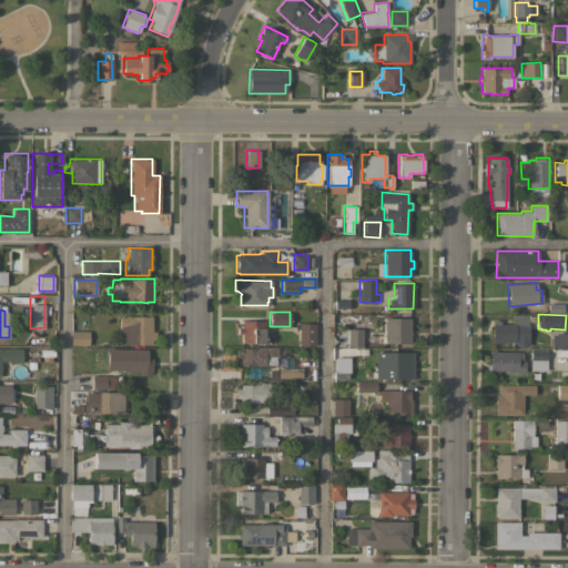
[(152,316),(151,331),(155,331),(155,340),(151,340),(151,345),(120,344),(120,328),(119,328),(119,315),(152,316)]
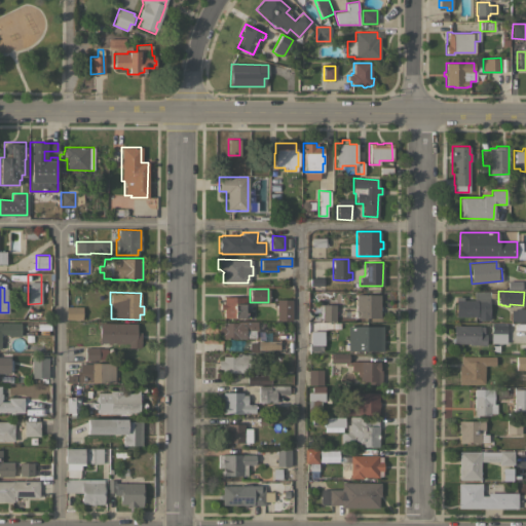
[(455,296),(462,297),(462,299),(474,299),(474,292),(489,292),(489,302),(490,302),(490,307),(489,307),(489,309),(490,309),(489,314),(489,321),(477,320),(477,317),(474,317),(474,316),(455,316),(455,296)]
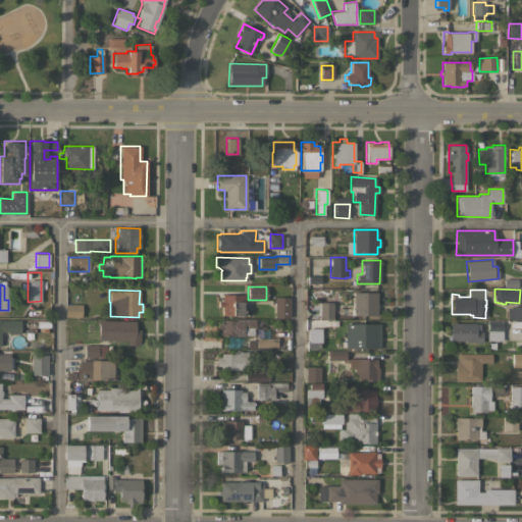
[(377,315),(353,315),(353,292),(377,292),(377,315)]
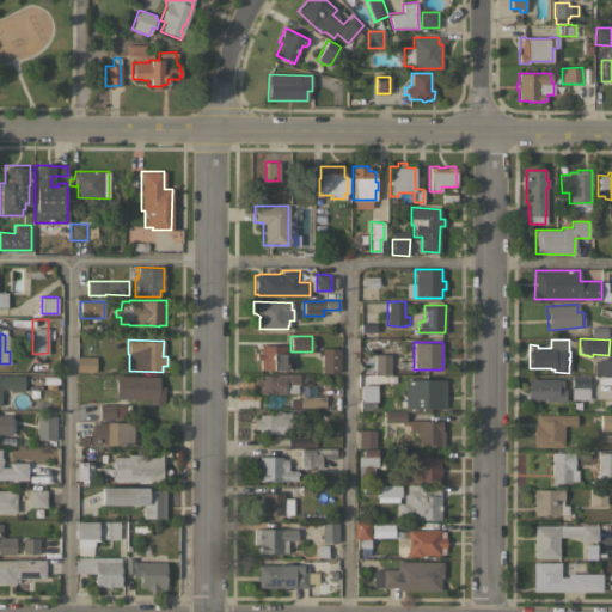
[(286,346),(286,354),(285,354),(285,363),(286,363),(286,366),(285,366),(285,369),(259,369),(259,360),(255,360),(255,353),(259,353),(259,346),(286,346)]
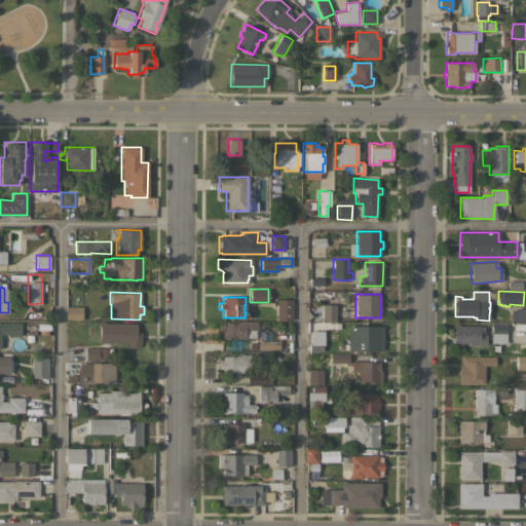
[(276,299),(292,299),(292,301),(293,301),(293,320),(276,320),(276,299)]
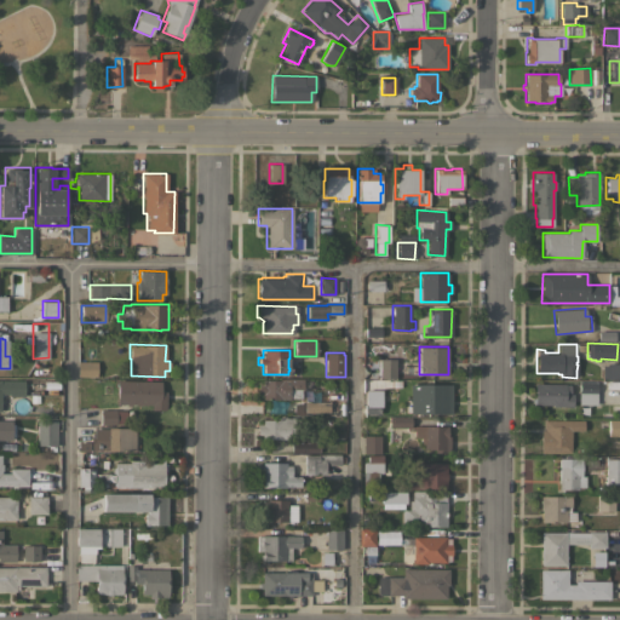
[(395,378),(378,377),(379,359),(396,359),(395,378)]
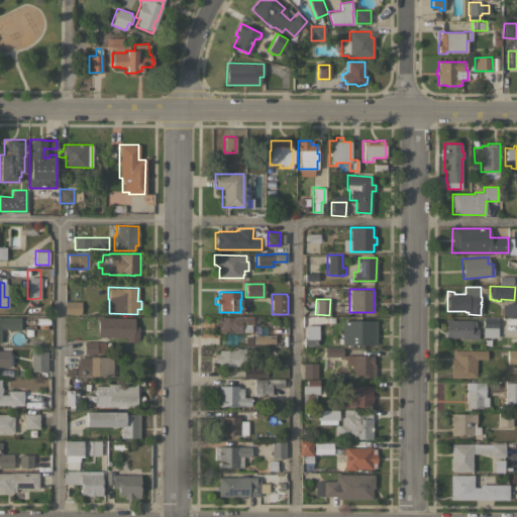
[(80,301),(80,314),(64,313),(65,301),(80,301)]
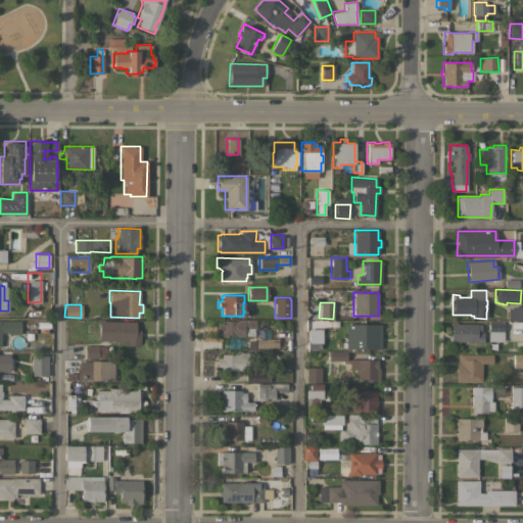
[(522,319),(508,319),(508,308),(513,308),(513,305),(522,305),(522,319)]
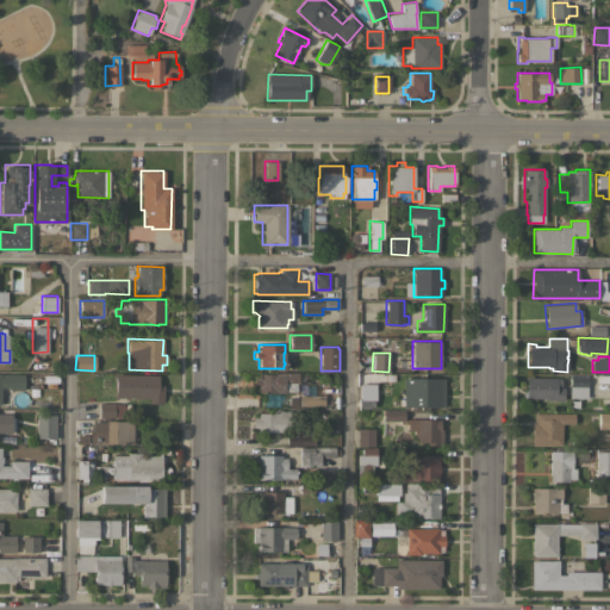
[(298,372),(298,379),(299,379),(299,383),(298,383),(285,383),(285,392),(257,392),(257,387),(254,387),(254,378),(257,378),(257,373),(274,373),(274,372),(298,372)]
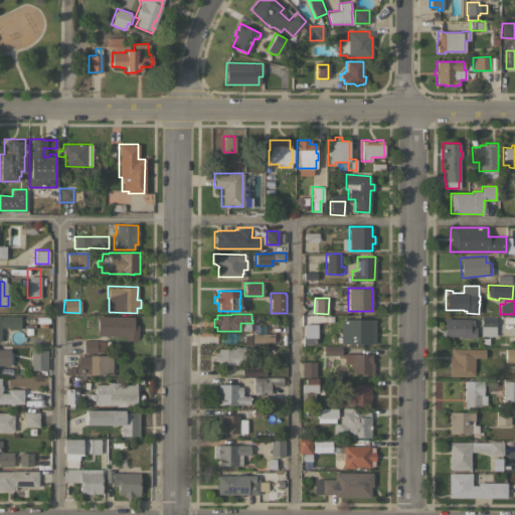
[(0,316),(20,316),(20,329),(7,329),(7,327),(0,327),(0,316)]
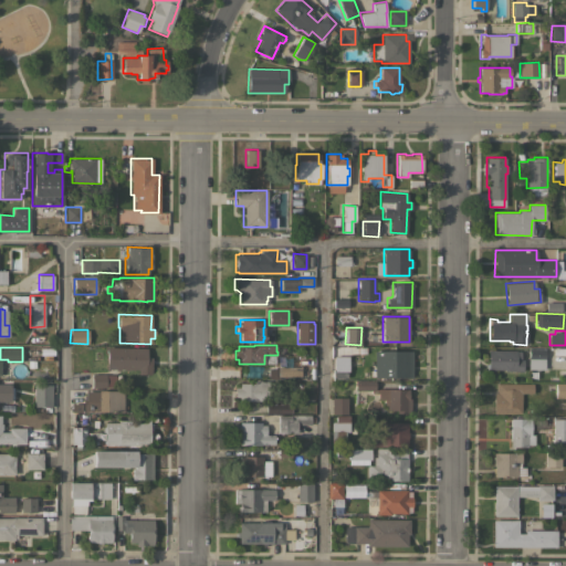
[(146,348),(146,357),(150,357),(150,374),(137,374),(137,369),(118,368),(118,370),(115,370),(115,368),(106,368),(107,347),(146,348)]
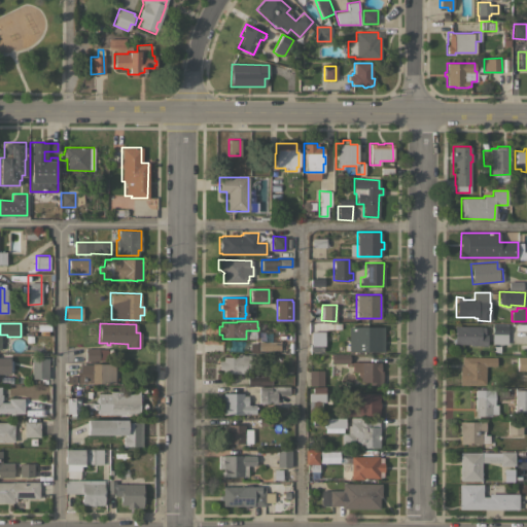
[(506,344),(491,344),(491,324),(506,324),(506,344)]
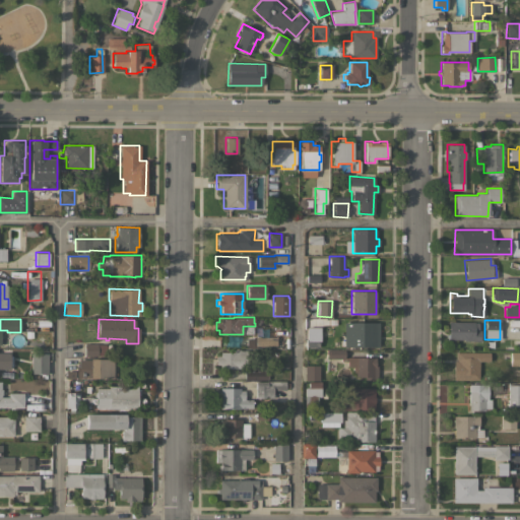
[(448,321),(473,322),(473,323),(478,323),(477,330),(480,330),(480,341),(463,340),(463,339),(447,339),(448,321)]
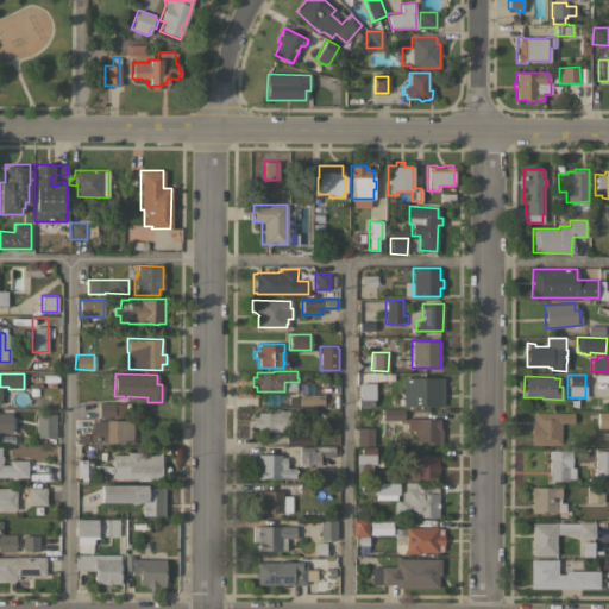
[(443,377),(444,406),(402,406),(402,377),(443,377)]
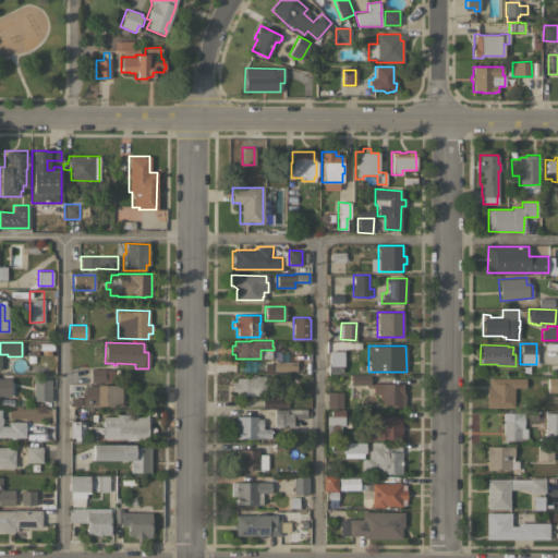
[(343,365),(341,365),(341,372),(327,372),(327,363),(329,363),(329,351),(342,351),(343,365)]
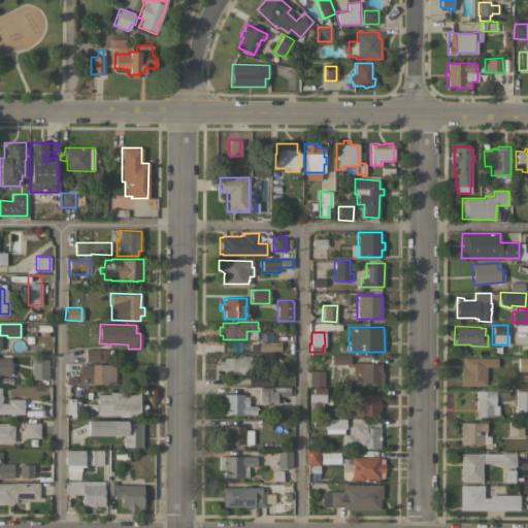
[(281,341),(281,352),(258,351),(259,341),(281,341)]
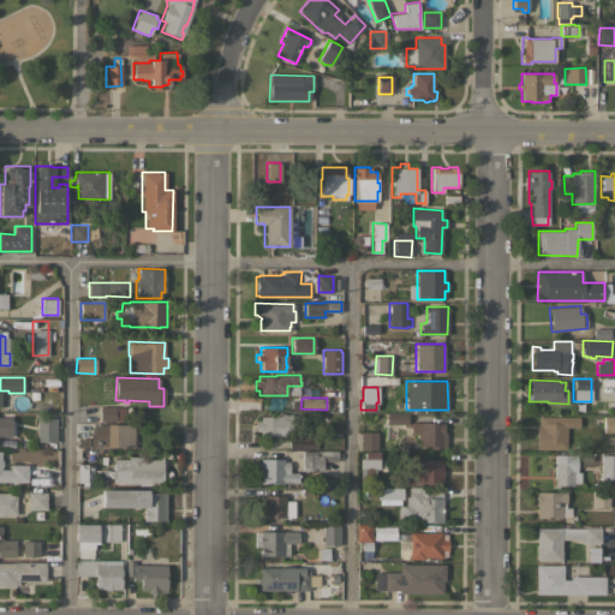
[(125,407),(125,422),(99,421),(99,406),(125,407)]
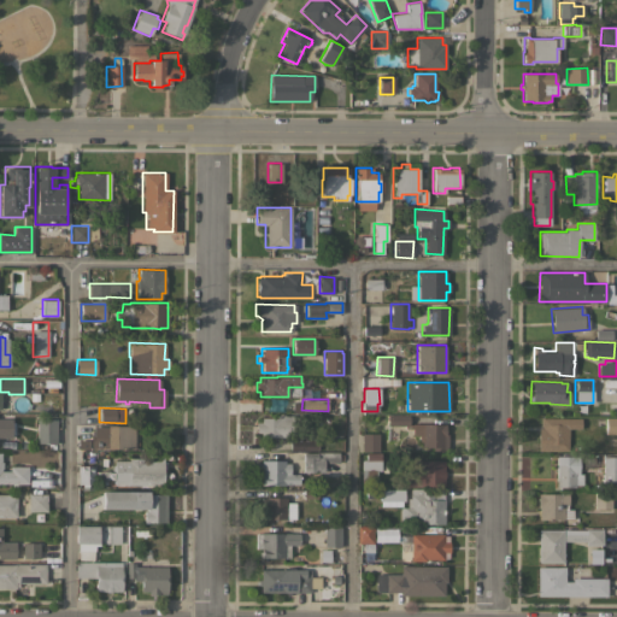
[(260,433),(256,433),(256,422),(260,422),(260,417),(276,417),(276,415),(278,415),(278,413),(283,413),(283,415),(287,415),(287,417),(289,417),(289,421),(294,421),(294,427),(288,427),(288,436),(260,436),(260,433)]
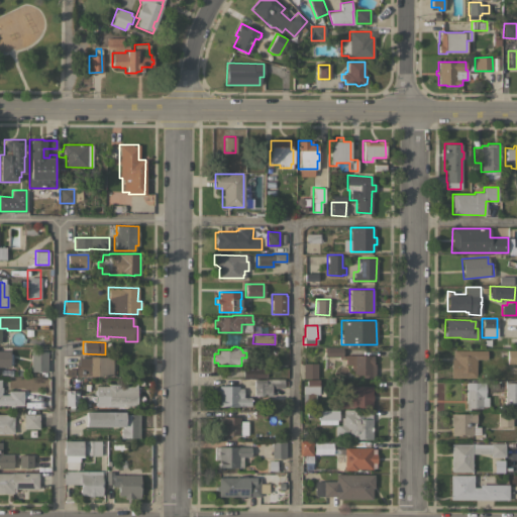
[(373,354),(373,364),(375,364),(375,378),(363,378),(363,375),(352,374),(352,370),(350,370),(350,365),(344,365),(344,358),(338,358),(338,356),(323,356),(324,347),(342,347),(342,355),(344,355),(344,354),(373,354)]
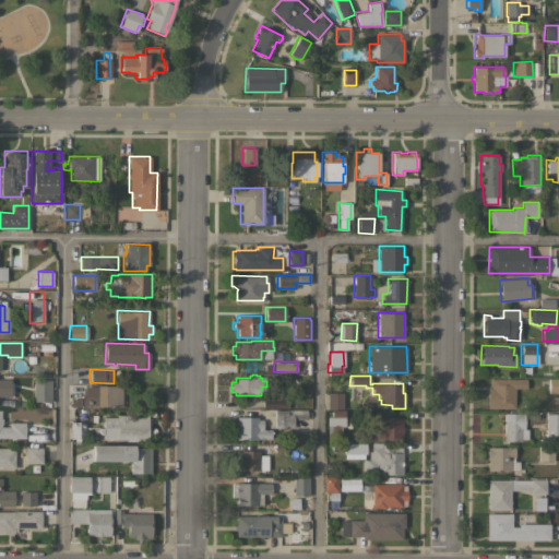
[(526,379),(525,389),(514,388),(514,408),(487,408),(487,388),(490,388),(490,378),(526,379)]
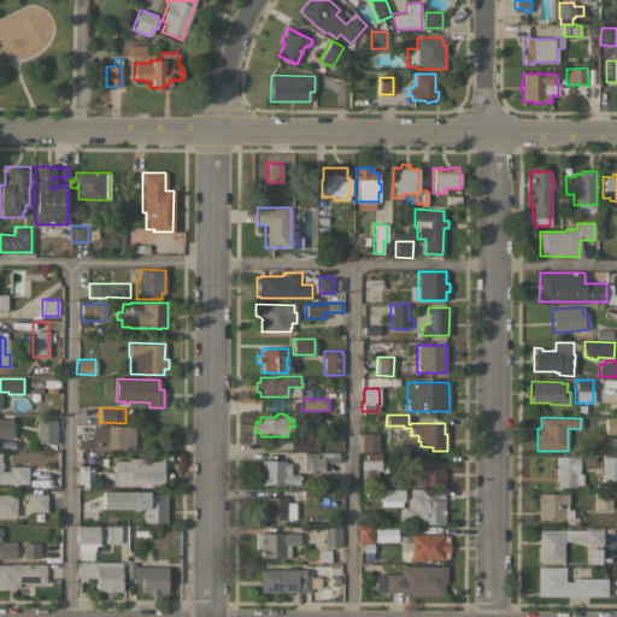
[(0,418),(11,418),(11,438),(0,438),(0,418)]
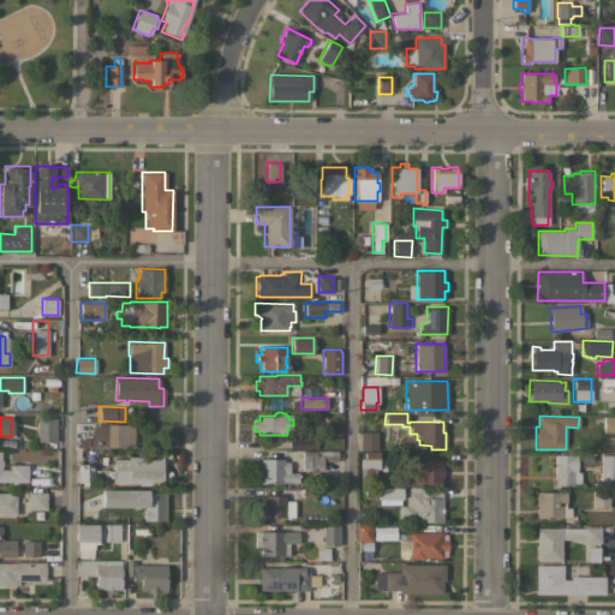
[(55,441),(36,441),(36,417),(55,417),(55,441)]
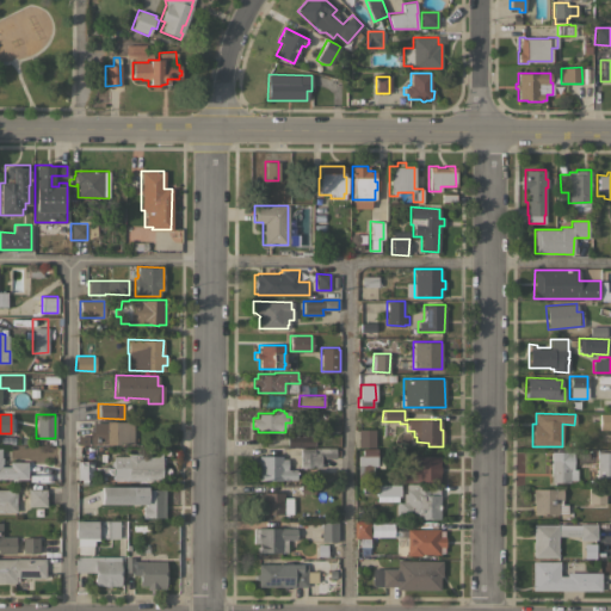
[(610,430),(598,430),(598,414),(610,414),(610,430)]
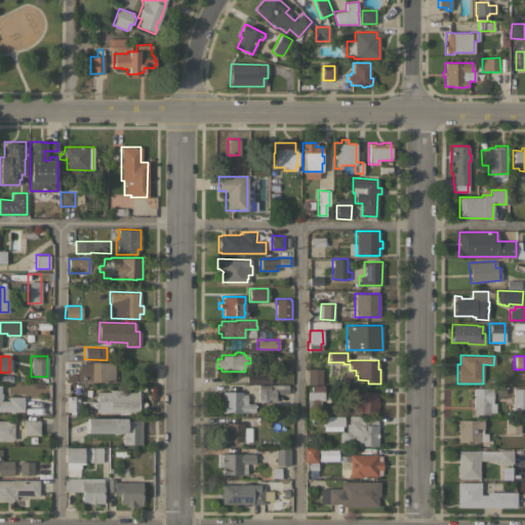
[(77,368),(79,368),(79,364),(81,363),(90,363),(90,362),(114,362),(114,382),(76,381),(77,374),(77,368)]
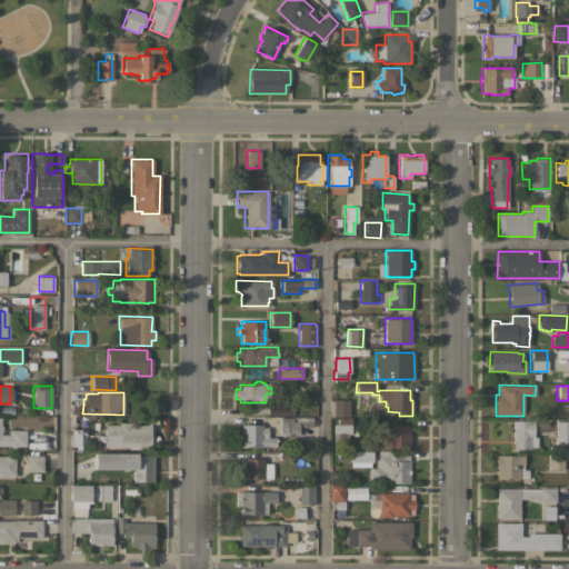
[(333,399),(349,399),(349,416),(333,416),(333,399)]
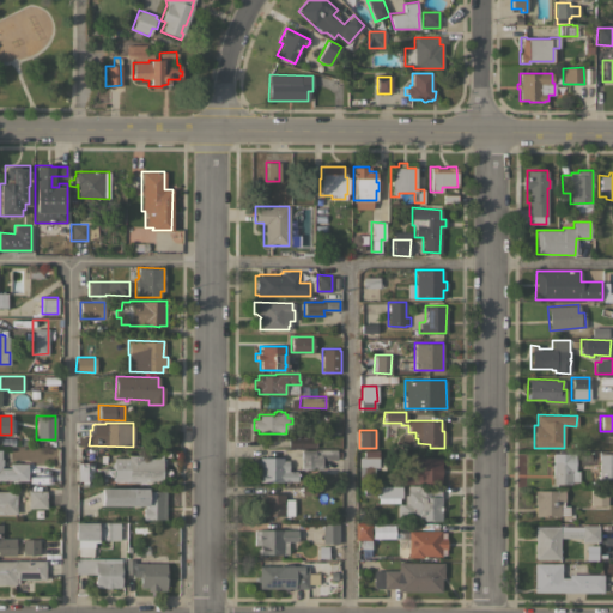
[(287,447),(287,437),(315,437),(315,447),(287,447)]
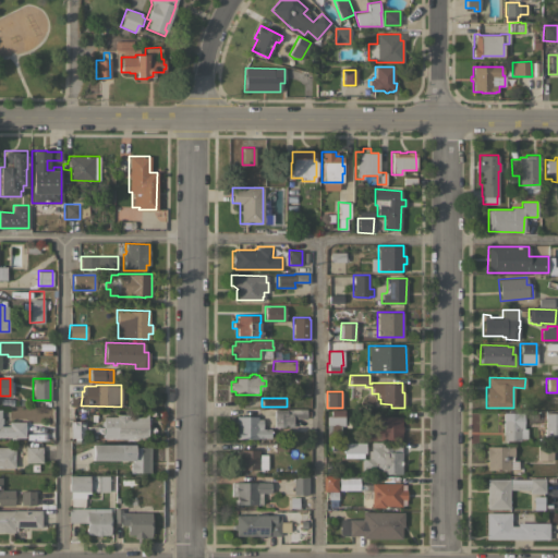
[(274,425),(274,409),(287,409),(306,409),(306,419),(292,419),(292,425),(274,425)]
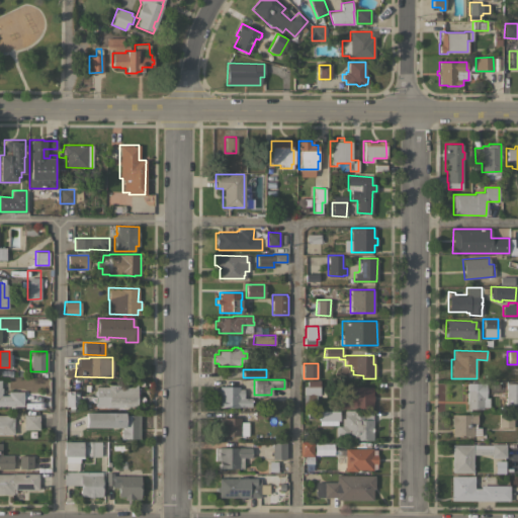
[(304,385),(307,385),(307,379),(319,379),(319,395),(316,395),(316,405),(304,405),(304,385)]
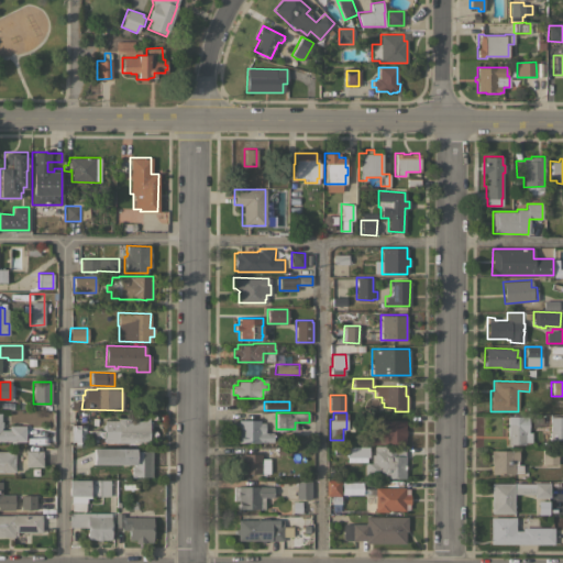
[(103,442),(103,430),(102,428),(102,424),(103,423),(103,420),(118,420),(118,418),(130,418),(130,420),(145,420),(145,416),(148,416),(148,421),(151,421),(151,428),(148,428),(148,433),(151,433),(151,438),(148,438),(148,442),(103,442)]
